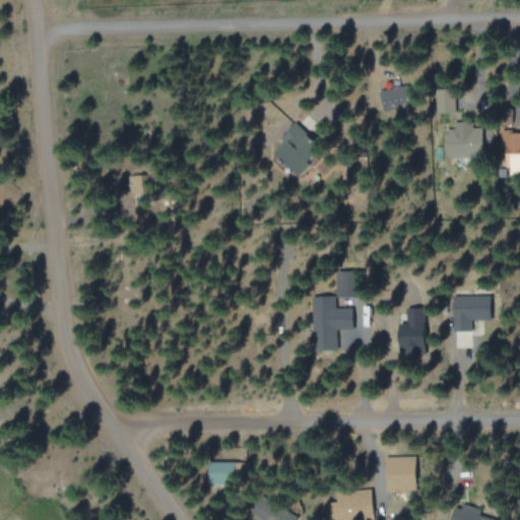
[(414,104),(408,84),(378,92),(384,113),(414,104)]
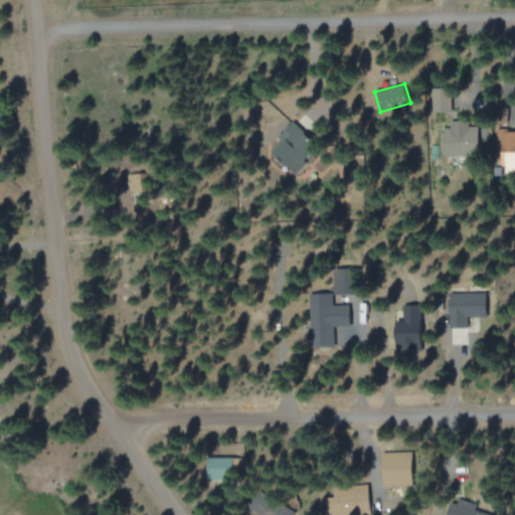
[(433,89),(434,112),(452,112),(451,88),(433,89)]
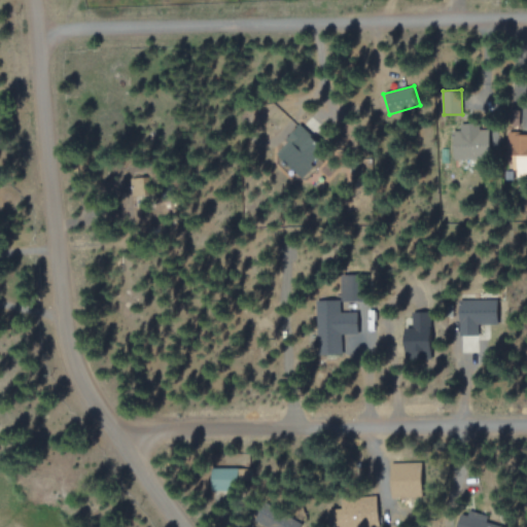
[(284,140),(291,147),(282,155),(302,177),(313,167),(306,160),(321,145),(302,125),(284,140)]
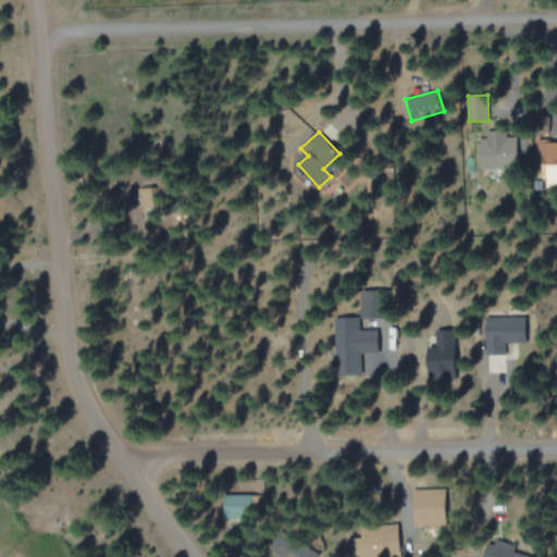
[(479,138),(479,169),(519,168),(518,137),(479,138)]
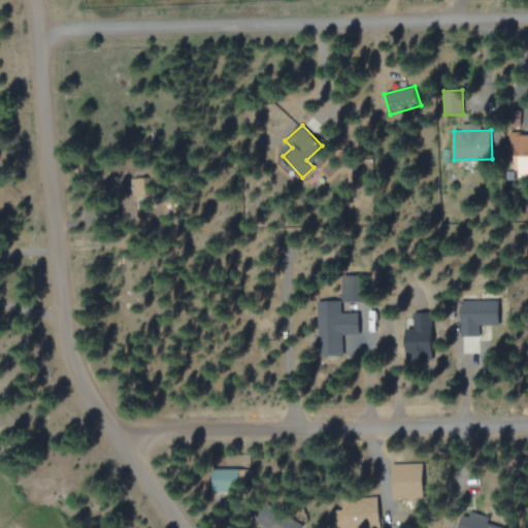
[(527,137),(509,137),(508,155),(527,155),(527,137)]
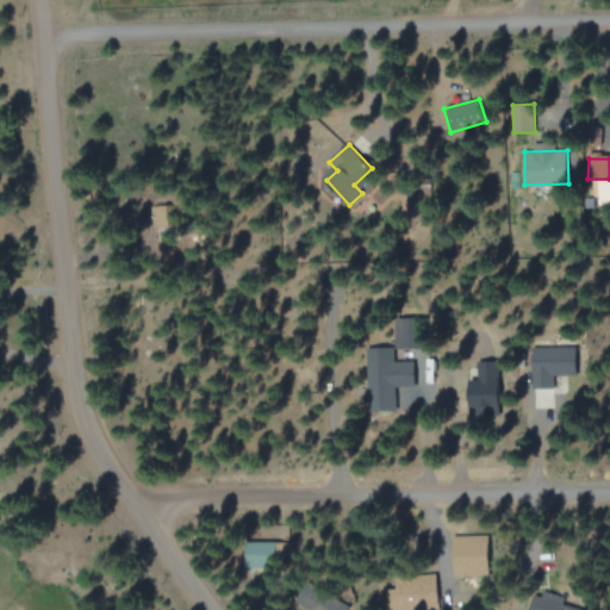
[(398,352),(425,348),(421,318),(394,322),(398,352)]
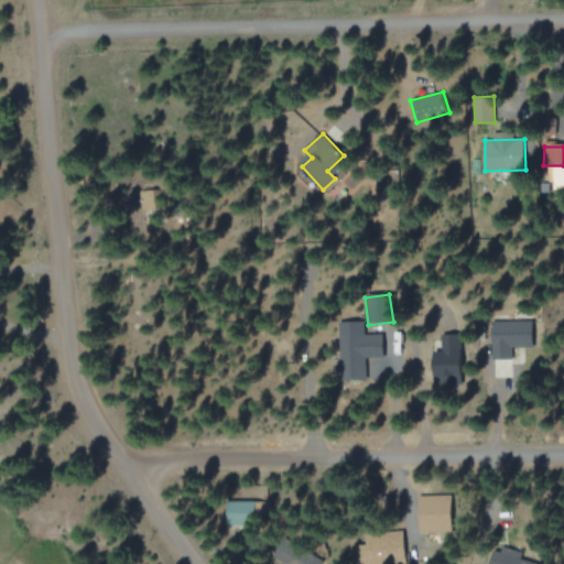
[(530,347),(530,323),(494,323),(494,360),(516,360),(516,347),(530,347)]
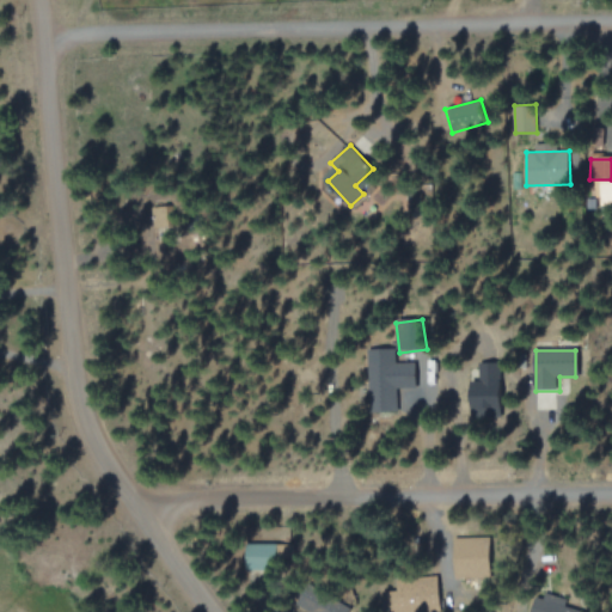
[(454,576),(489,576),(488,537),(454,538),(454,576)]
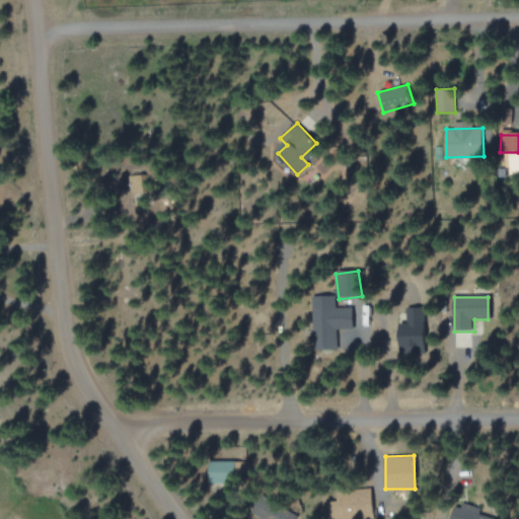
[(236,462),(211,461),(210,486),(235,487),(236,462)]
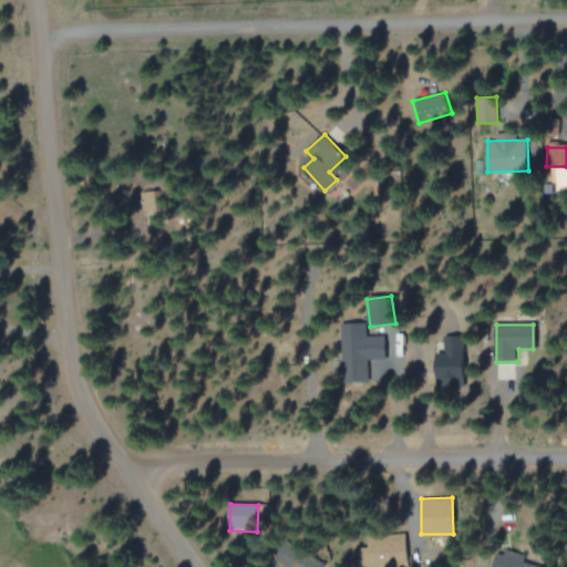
[(284,566),(313,566),(295,544),(277,558),(284,566)]
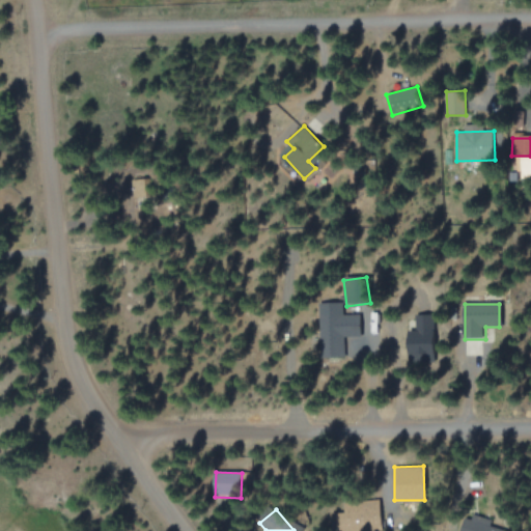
[(506,530),(508,527),(470,514),(464,530),(506,530)]
